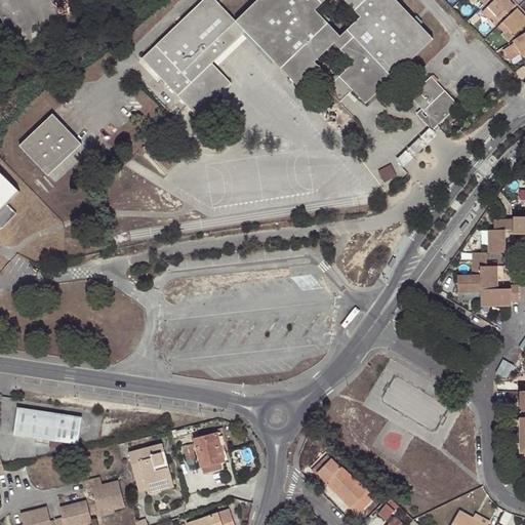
[(0,0),(0,13),(16,50),(40,39),(63,25),(54,8),(50,0),(0,0)]
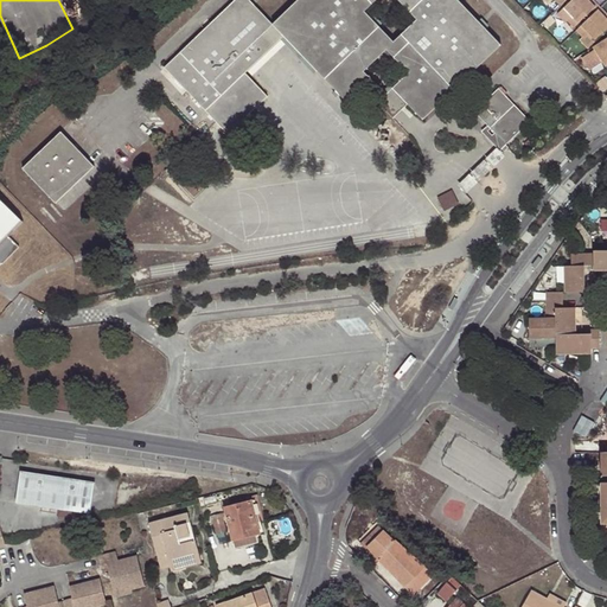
[(58,0),(63,10),(85,0),(58,0)]
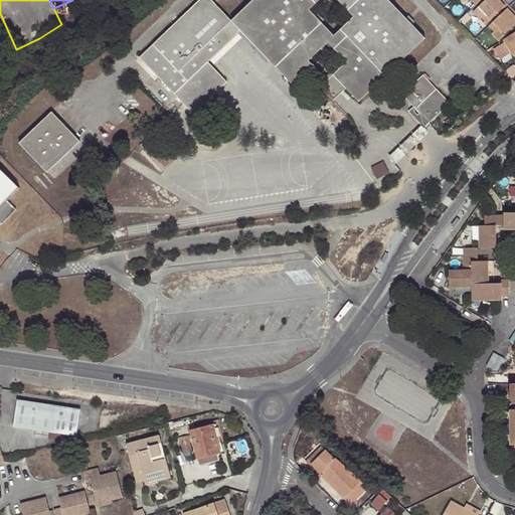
[(252,0),(231,21),(210,0),(199,0),(140,57),(193,114),(226,81),(207,62),(210,59),(238,33),(241,30),(294,87),(315,67),(309,60),(328,42),(346,62),(333,75),(359,102),(424,38),(387,0),(252,0)]
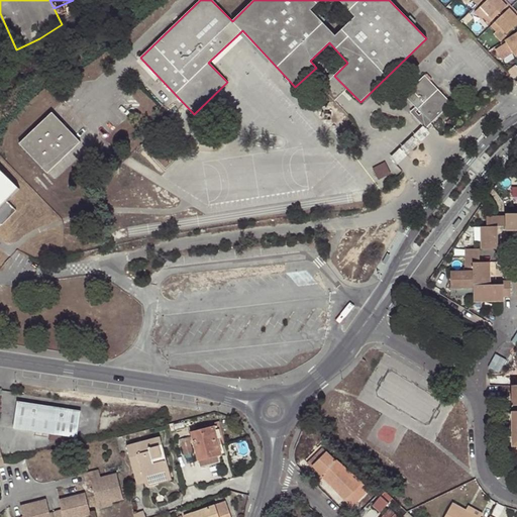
[(501,0),(487,0),(481,6),(487,12),(482,17),(489,23),(507,6),(510,3),(506,0),(502,0),(502,1),(501,0)]
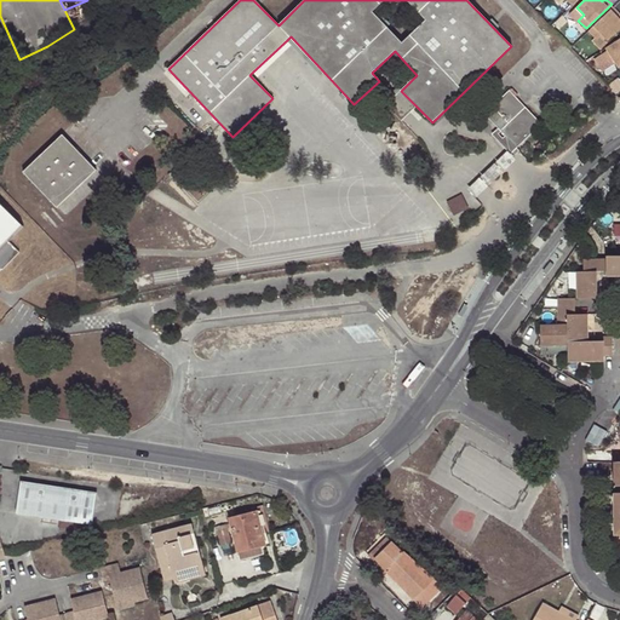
[(589,30),(595,38),(601,33),(609,41),(619,29),(619,18),(616,16),(619,12),(614,6),(589,30)]
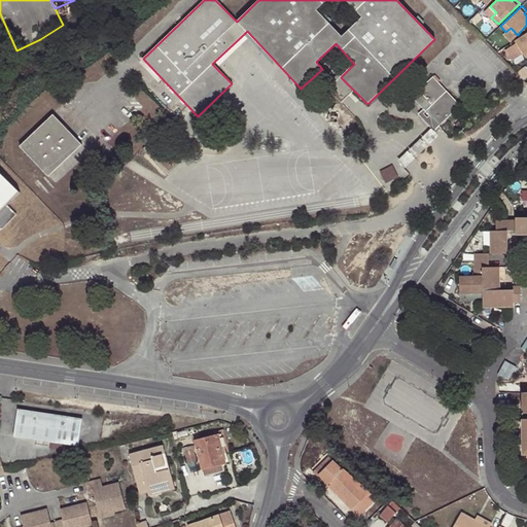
[(496,12),(490,6),(484,12),(490,19),(491,18),(496,12)]
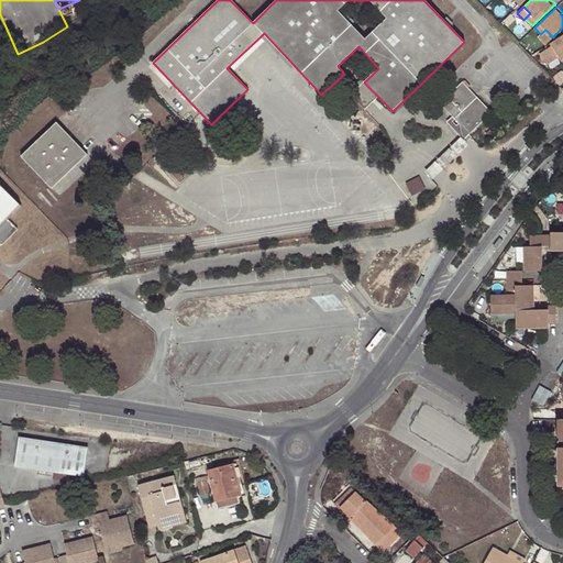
[(545,30),(540,34),(538,36),(545,44),(553,37),(545,30)]
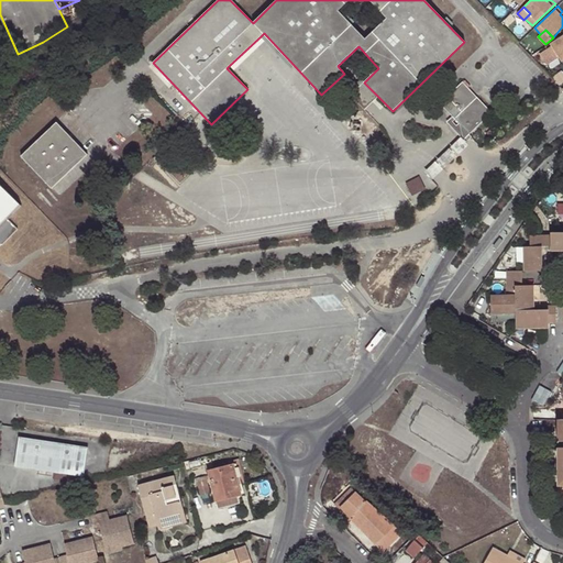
[(562,35),(551,43),(562,61),(562,59),(562,35)]
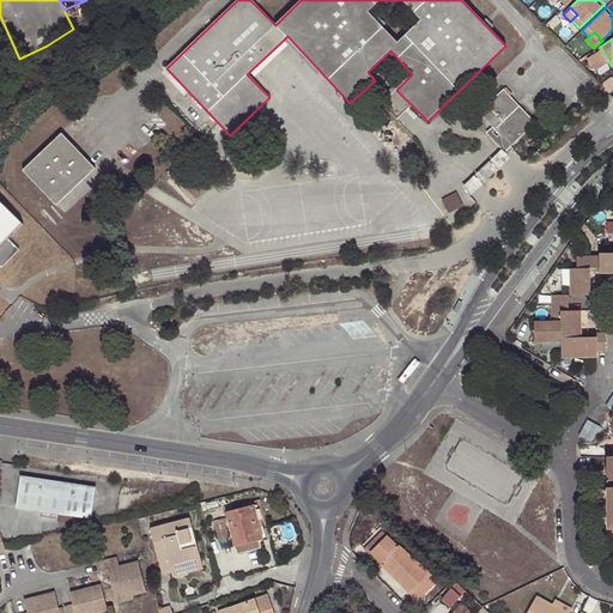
[(284,40),(250,71),(255,77),(289,46),(284,40)]
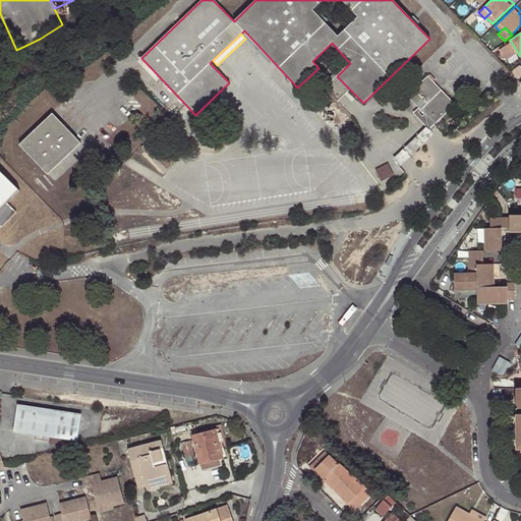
[(520,56),(510,40),(504,44),(515,60),(520,56)]
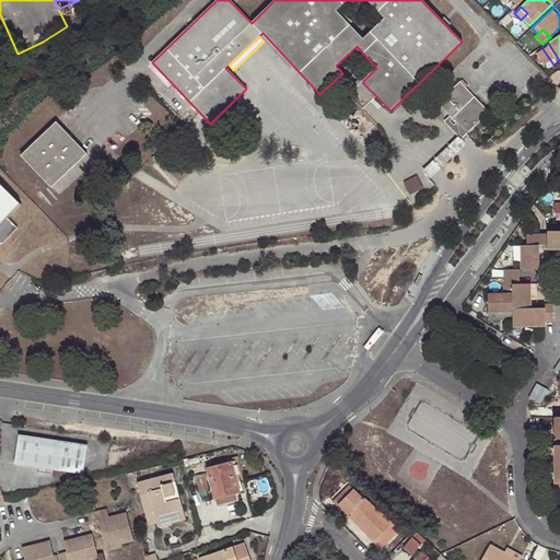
[(444,121),(458,137),(461,139),(488,113),(459,82),(438,103),(450,117),(444,121)]
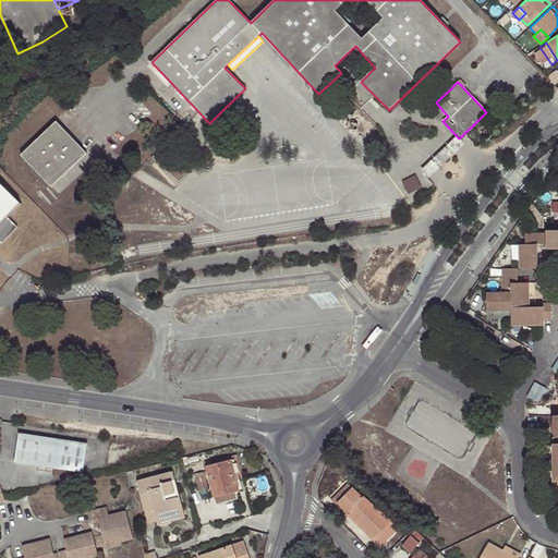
[(56,121),(21,155),(51,186),(86,153),(56,121)]
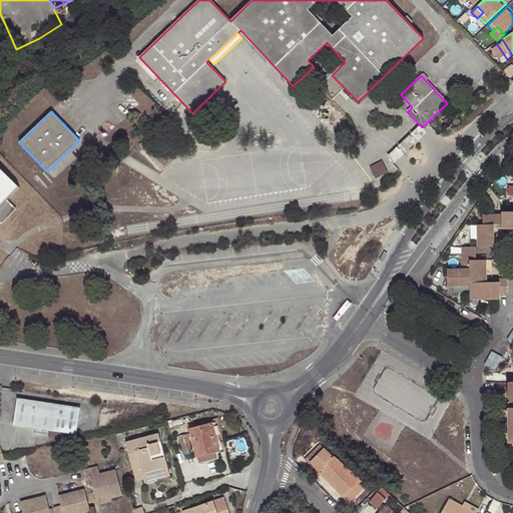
[(422,127),(420,125),(387,156),(395,163),(427,132),(422,127)]
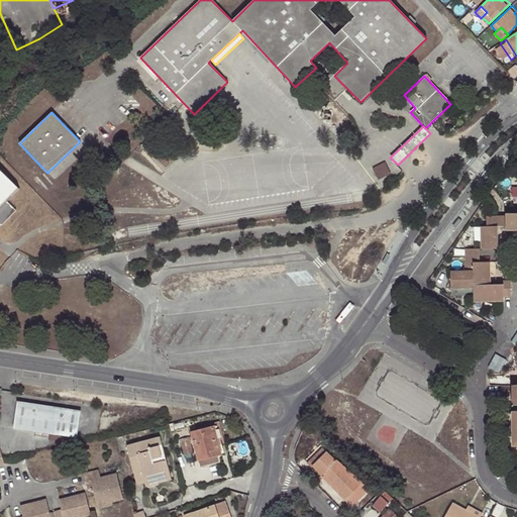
[(385,163),(323,194),(329,205),(391,174),(385,163)]
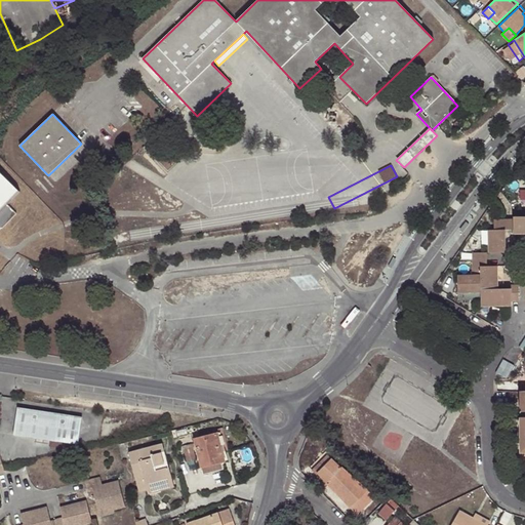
[(19,192),(0,172),(0,228),(1,227),(2,228),(16,213),(7,204),(19,192)]
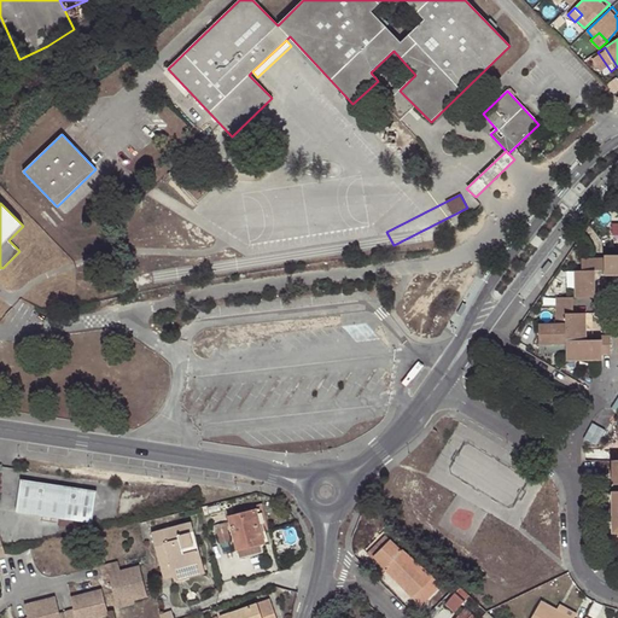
[(617,256),(605,256),(605,260),(605,272),(605,275),(617,275),(617,256)]
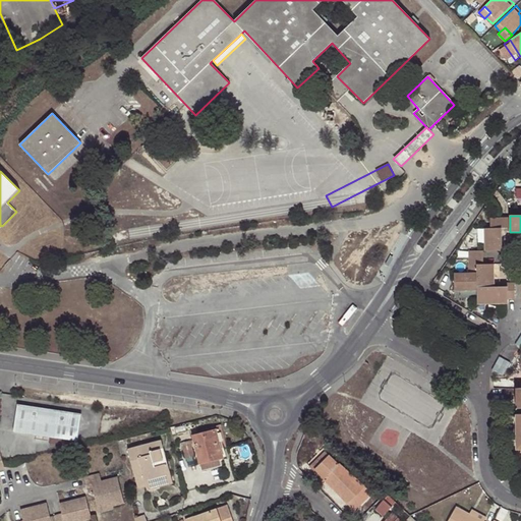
[(502,229),(502,219),(490,219),(490,229),(485,229),(485,251),(502,251),(502,229)]
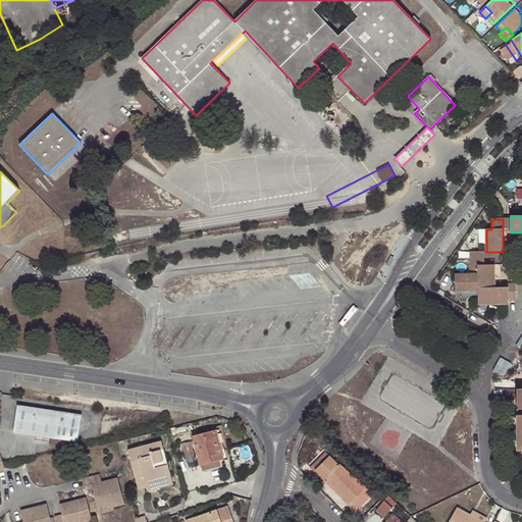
[(511,229),(511,219),(503,219),(503,229),(511,229)]
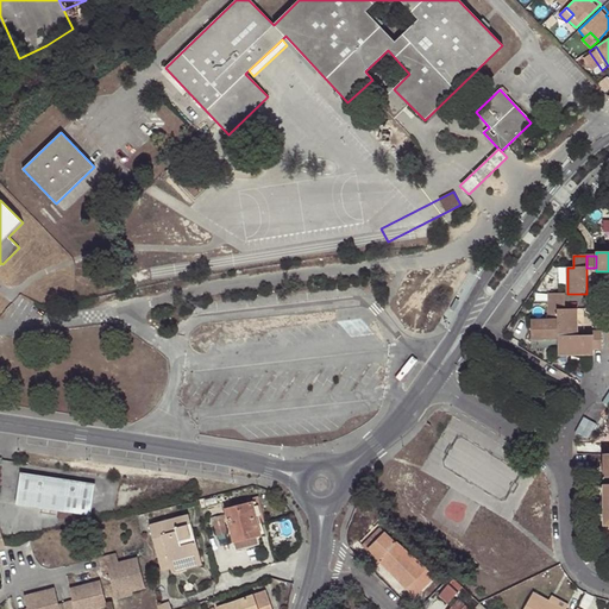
[(557,320),(578,320),(578,309),(565,309),(565,295),(547,295),(547,311),(557,311),(557,320)]
